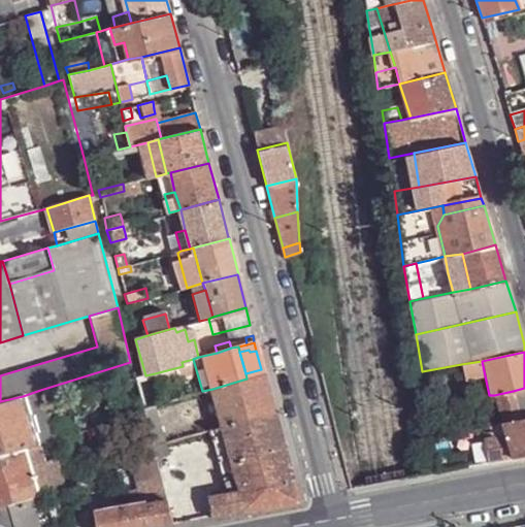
[(183,366),(155,373),(157,384),(197,373),(193,359),(182,362),(183,366)]
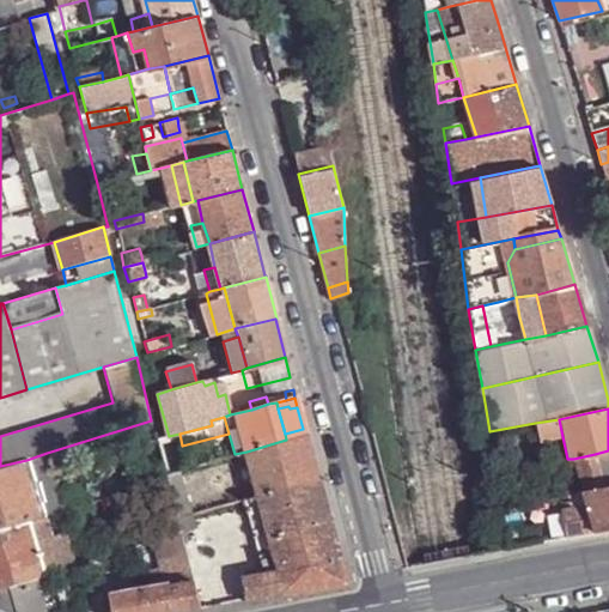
[(559,419),(535,423),(540,446),(564,442),(559,419)]
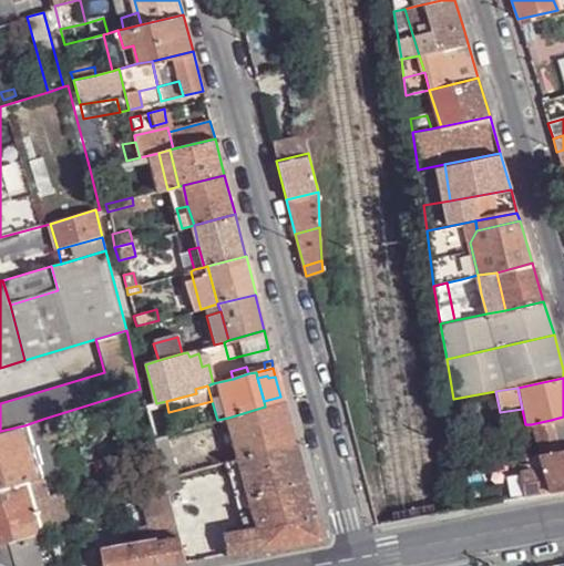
[(126,408),(137,449),(154,444),(153,440),(143,407),(140,389),(122,394),(126,408)]
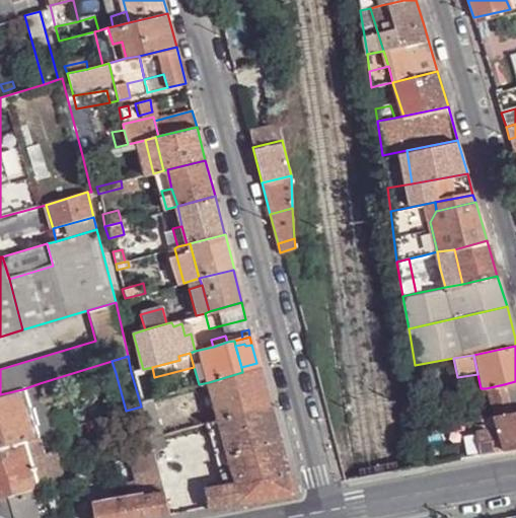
[(241,367),(242,372),(258,367),(256,363),(241,367)]
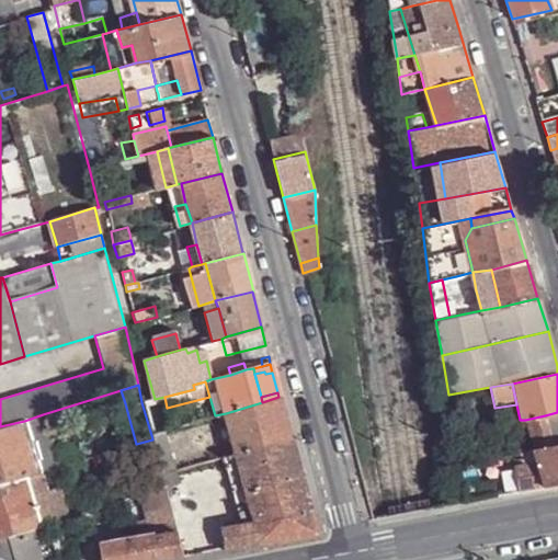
[(226,413),(236,453),(291,438),(279,397),(262,402),(226,413)]
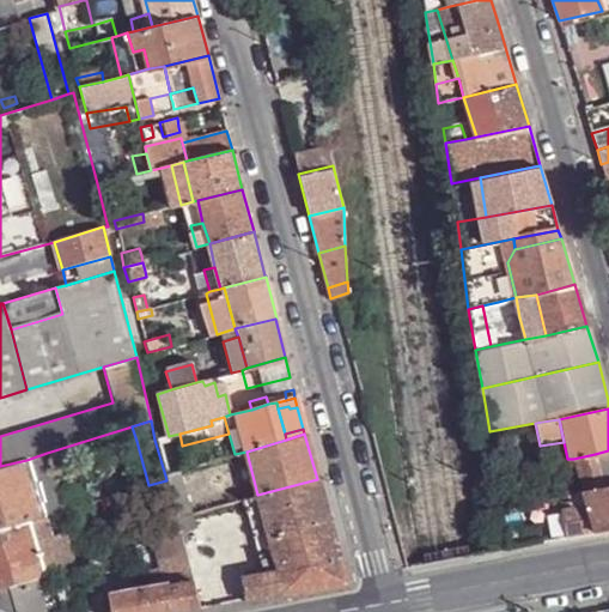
[(600,467),(608,465),(608,450),(595,454),(600,467)]
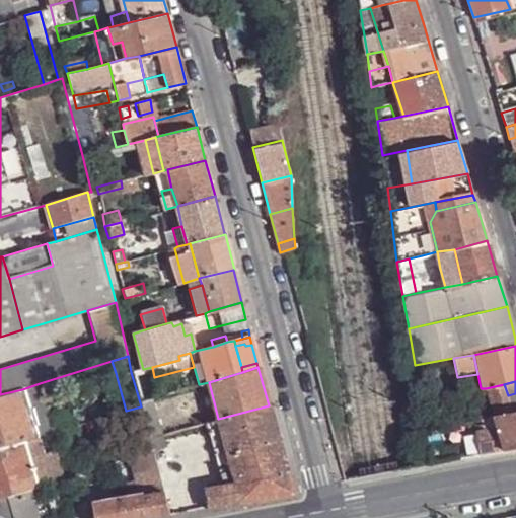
[(22,389),(37,437),(55,432),(44,394),(40,383),(22,389)]
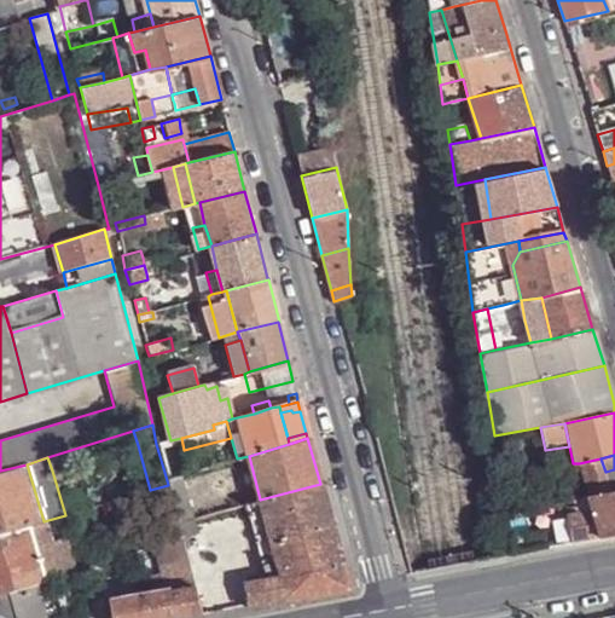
[(579,463),(589,496),(611,491),(605,472),(601,458),(579,463)]
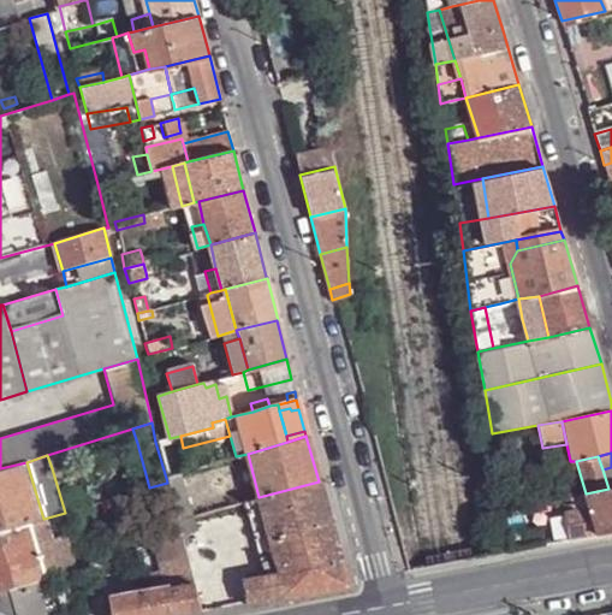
[(0,531),(25,524),(41,520),(43,519),(27,462),(0,468),(0,531)]
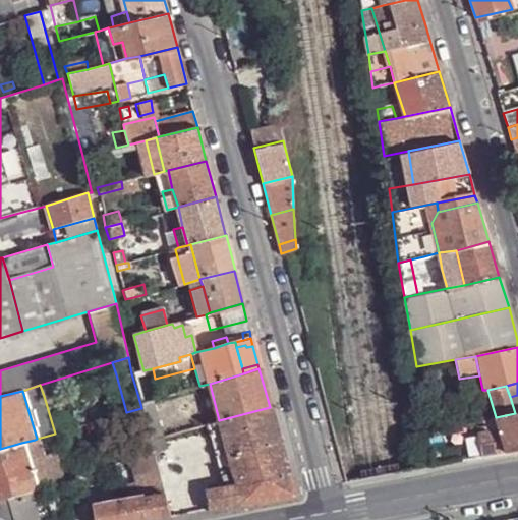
[(146,403),(146,406),(155,439),(163,436),(154,401),(146,403)]
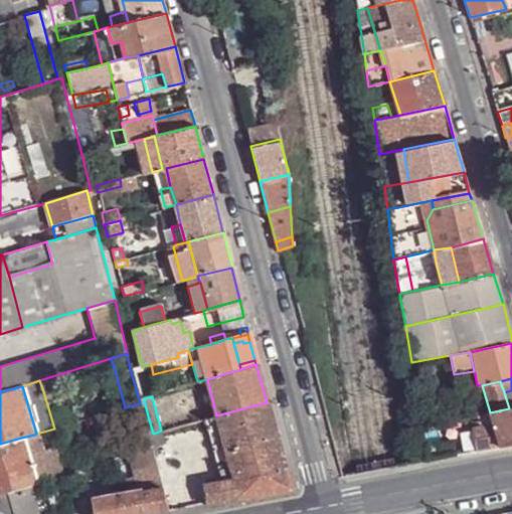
[(267,402),(216,415),(233,478),(238,499),(291,488),(267,402)]
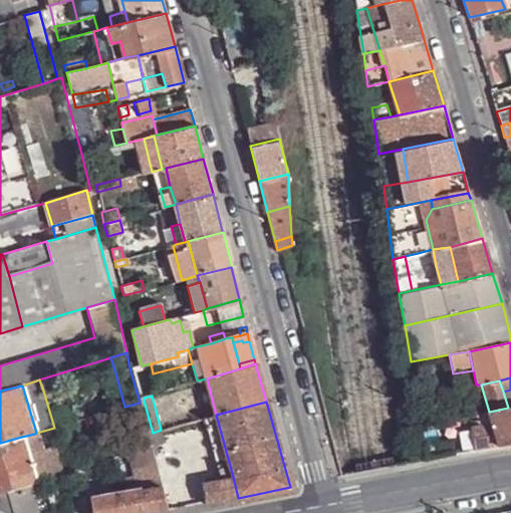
[(124,407),(138,450),(151,446),(140,403),(124,407)]
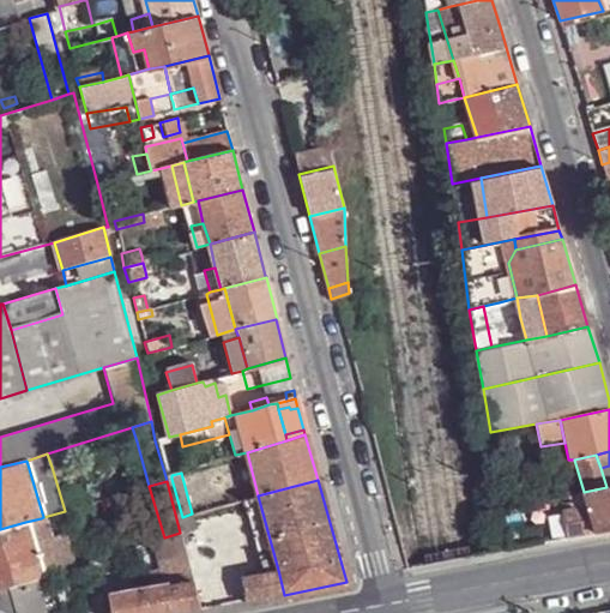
[(609,529),(609,486),(607,487),(584,492),(587,506),(595,533),(609,529)]
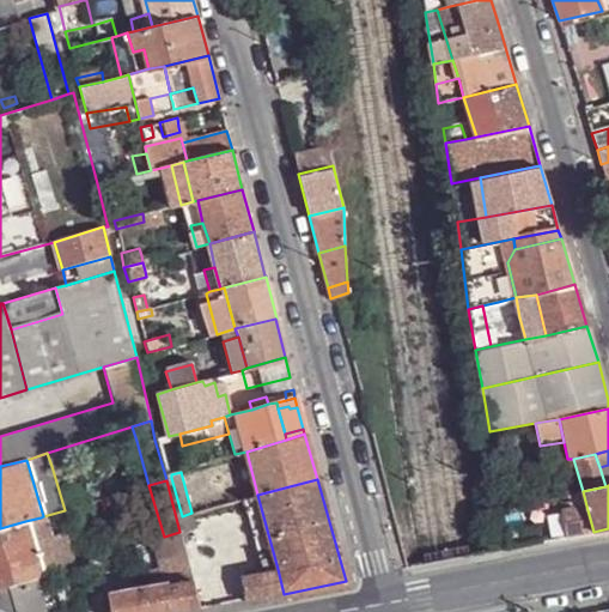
[(583,491),(567,494),(570,508),(586,506),(583,491)]
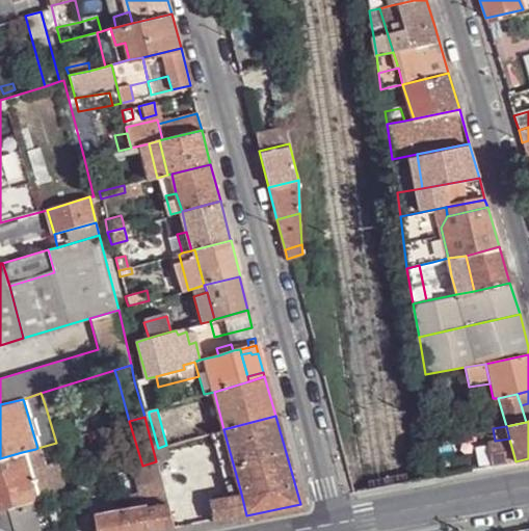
[(211,433),(228,497),(241,494),(223,429),(211,433)]
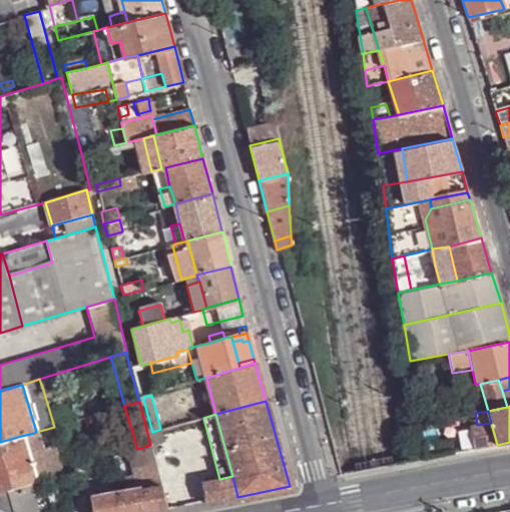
[(471,427),(474,448),(497,445),(491,423),(477,425),(471,427)]
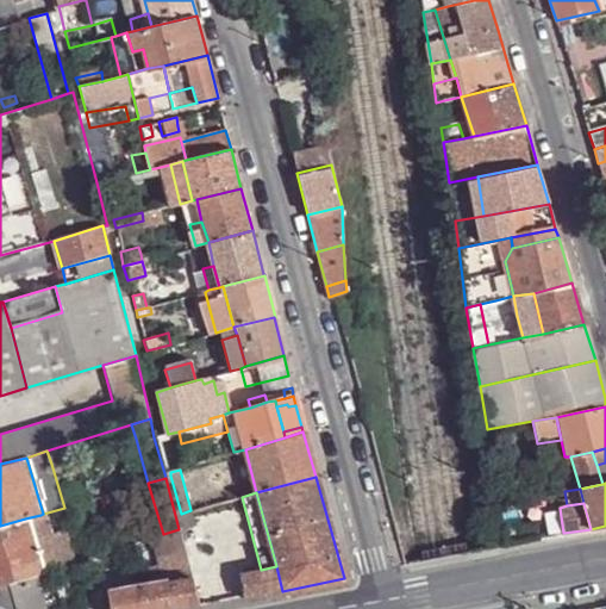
[(191,510),(181,514),(185,527),(194,524),(191,510)]
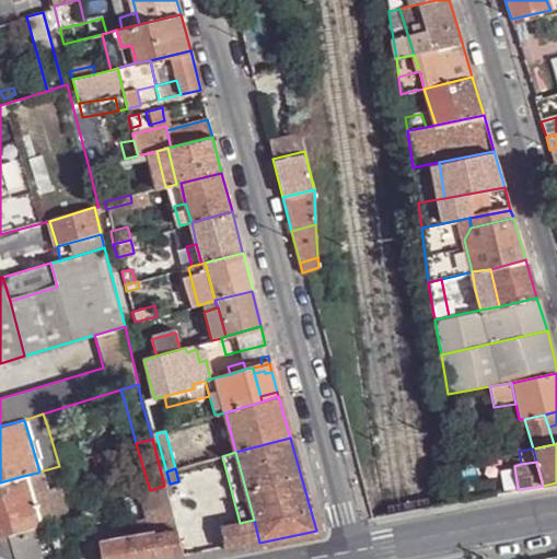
[(23,476),(38,525),(50,521),(37,473),(23,476)]
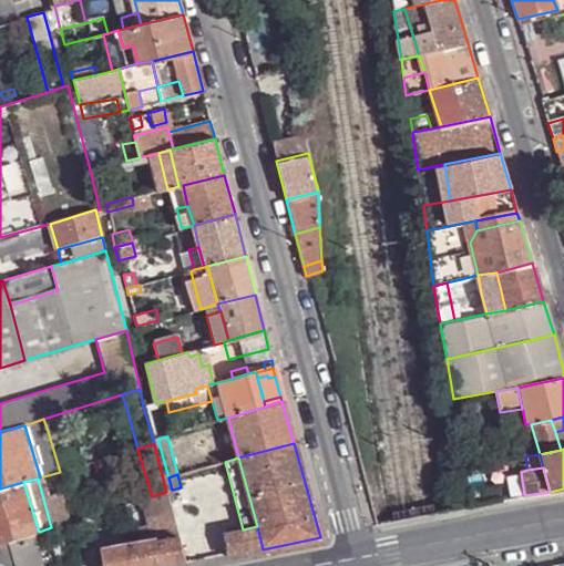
[(0,544),(32,534),(39,532),(23,482),(0,489),(0,544)]
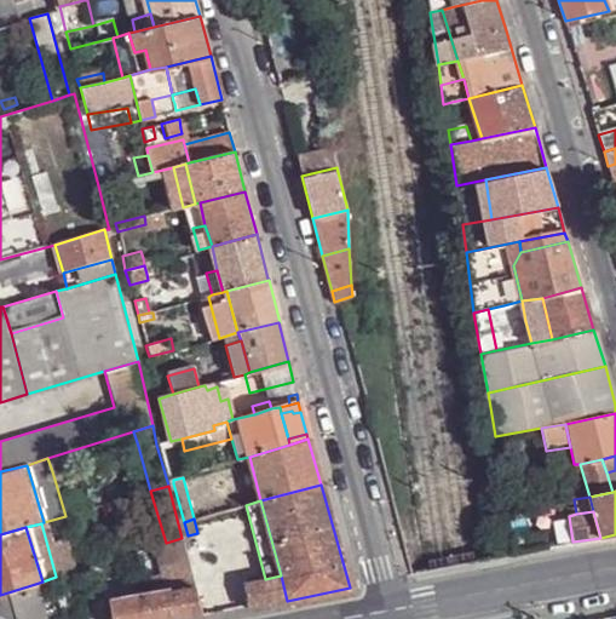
[(524,533),(527,549),(533,549),(548,546),(546,529),(524,533)]
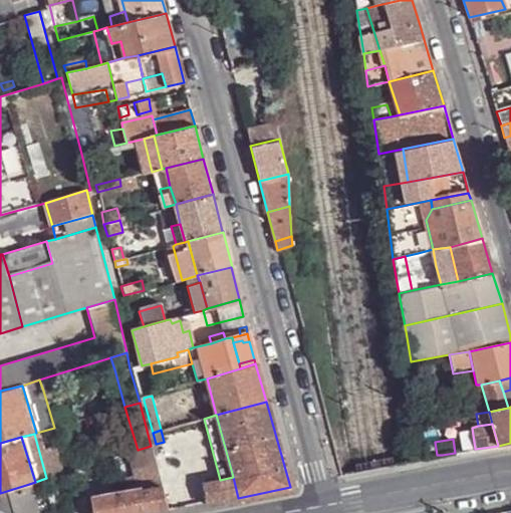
[(93,512),(153,512),(168,510),(151,446),(138,450),(129,453),(135,476),(139,491),(121,493),(92,499),(93,509),(93,512)]
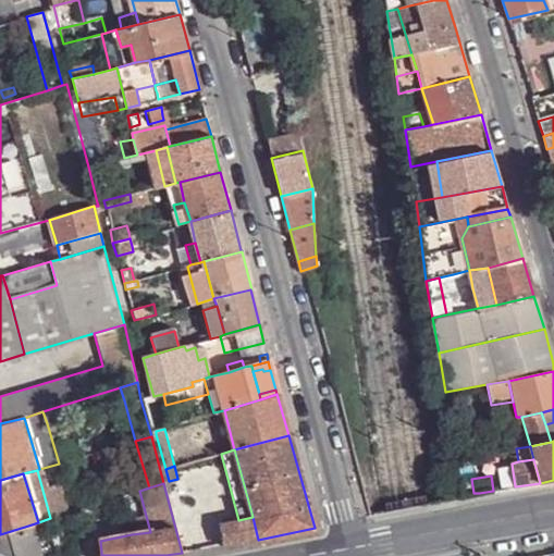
[(150,532),(146,516),(130,520),(132,534),(150,532)]
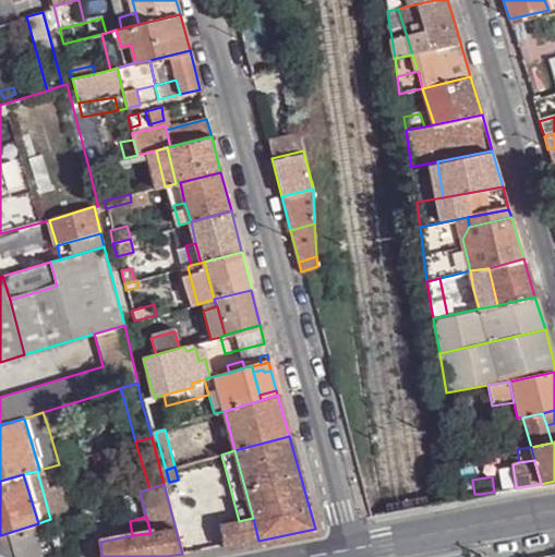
[(222,547),(258,541),(253,518),(239,521),(219,525),(222,547)]
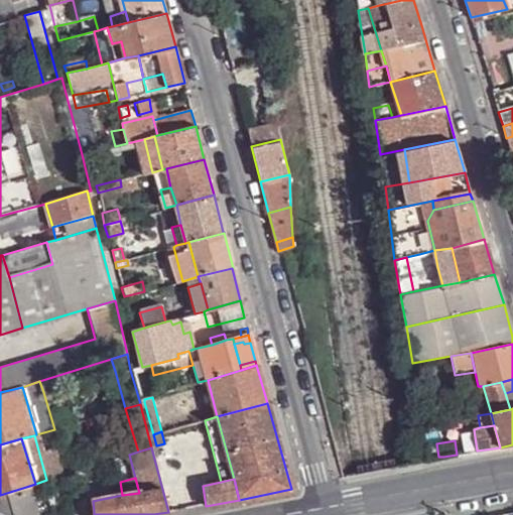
[(37,514),(29,486),(0,495),(0,514),(37,514)]
